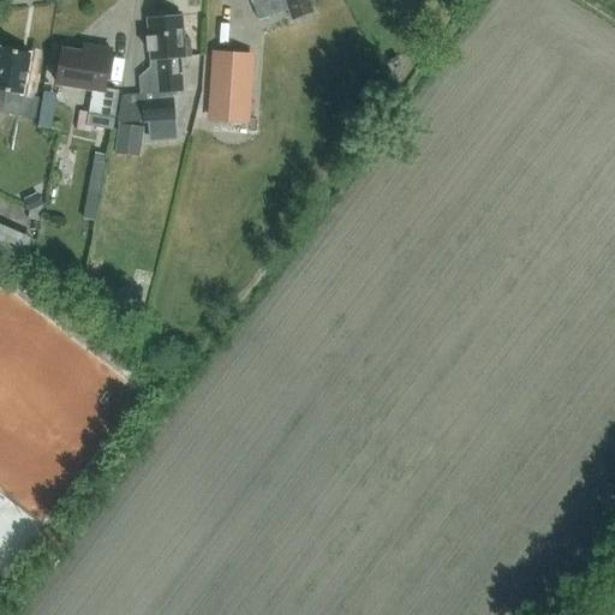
[(251,0),(252,3),(261,0),(285,0),(292,19),(314,12),(309,0),(251,0)]
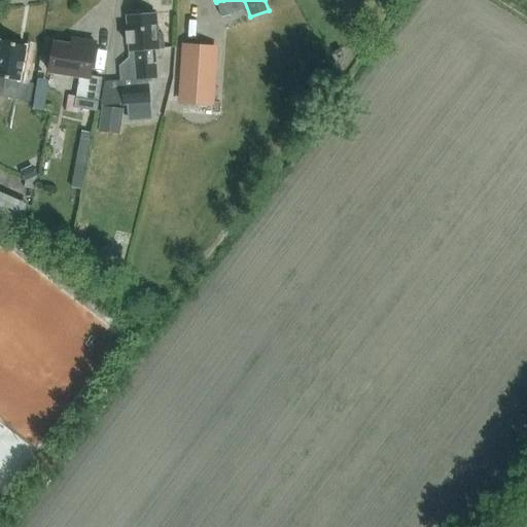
[(156,35),(155,16),(157,16),(156,12),(128,14),(130,33),(127,33),(128,44),(131,43),(131,51),(135,50),(135,59),(129,59),(120,67),(121,81),(124,104),(150,102),(148,79),(157,78),(155,49),(164,49),(163,34),(156,35)]
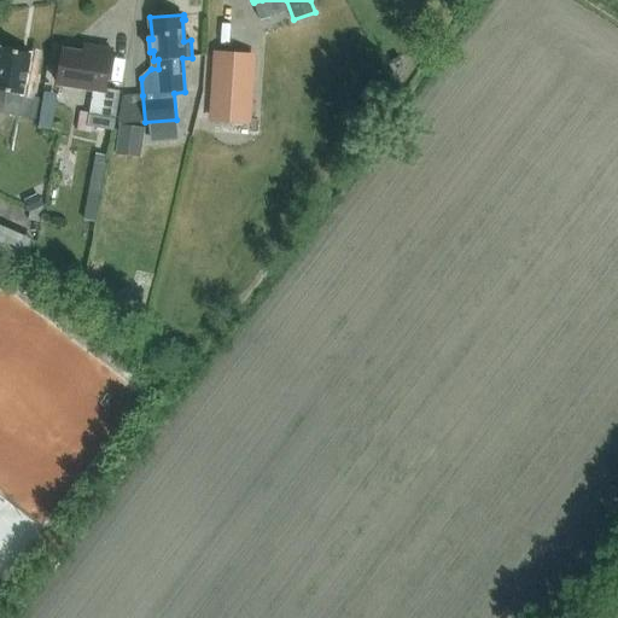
[(93,91),(89,112),(87,127),(114,130),(121,91),(106,89),(112,51),(95,47),(94,54),(63,50),(58,85),(93,91)]
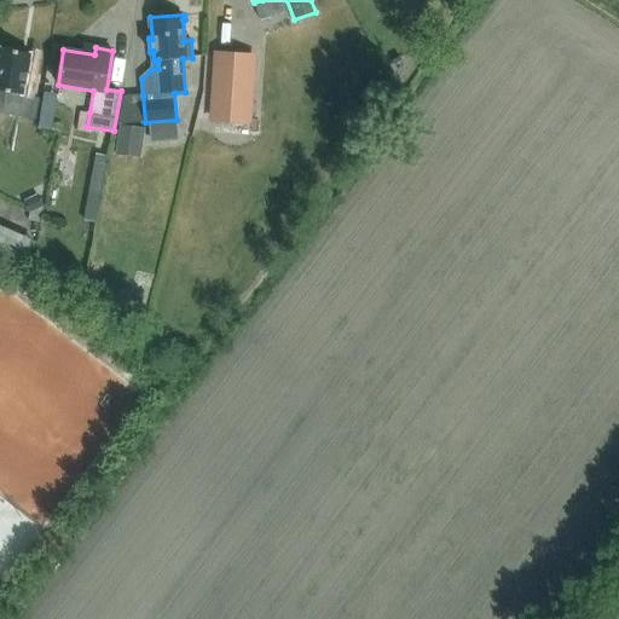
[(39,77),(28,75),(32,55),(0,48),(0,50),(0,91),(7,93),(4,115),(36,121),(40,99),(35,98),(39,77)]
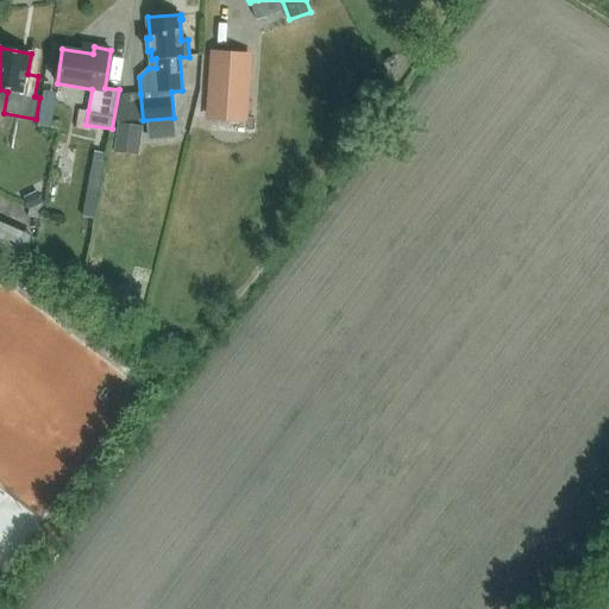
[(248,121),(252,54),(213,51),(208,118),(248,121)]
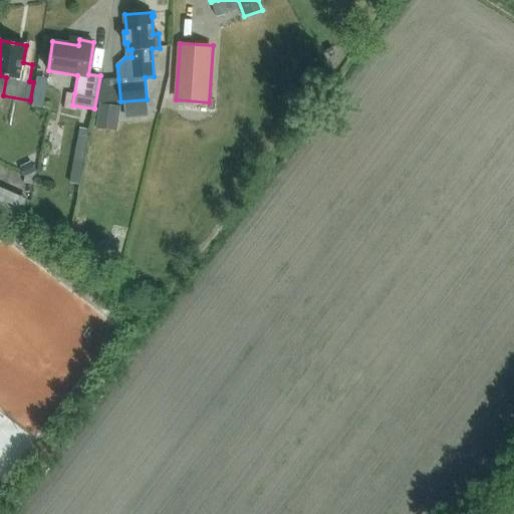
[(117,132),(120,106),(99,104),(96,129),(117,132)]
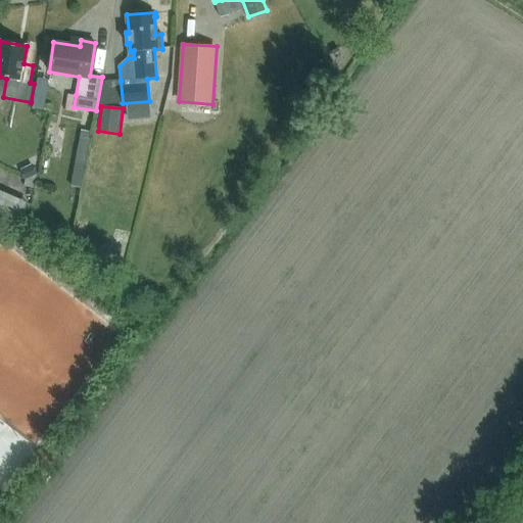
[(81,131),(70,186),(80,188),(90,132),(81,131)]
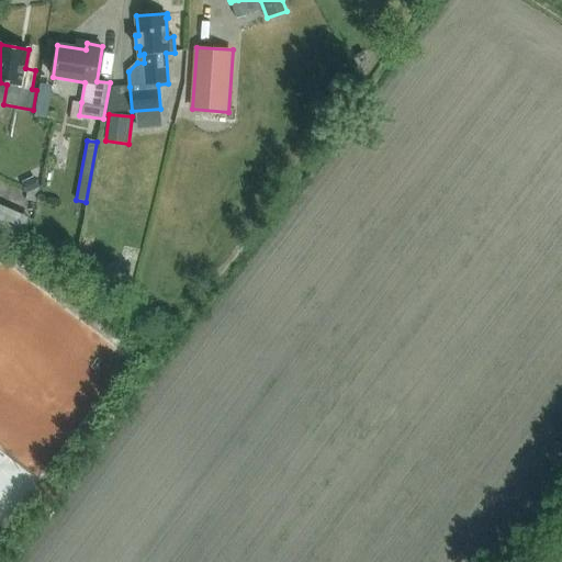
[(25,193),(38,188),(34,177),(21,183),(25,193)]
